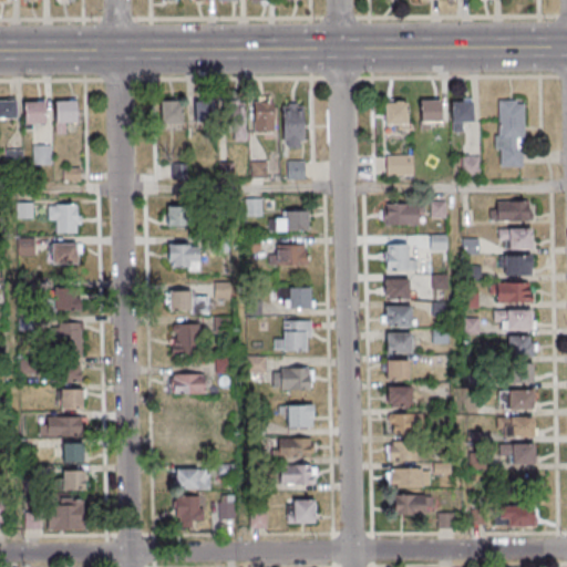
[(0,117),(17,119),(17,99),(0,99),(0,117)]
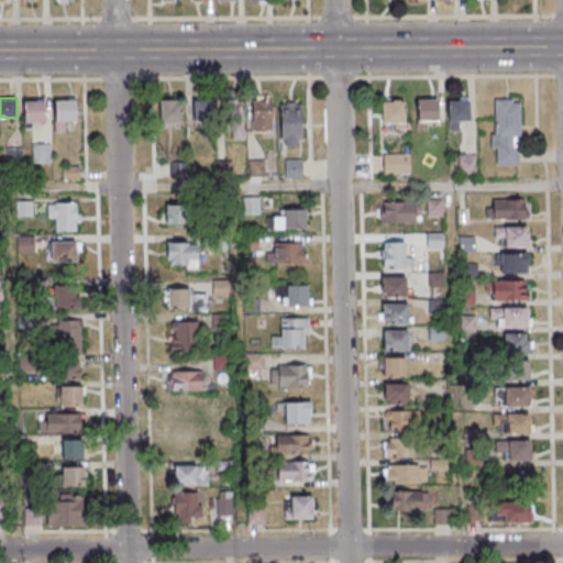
[(494,99),(495,165),(518,165),(518,147),(520,147),(520,102),(512,102),(511,98),(494,99)]
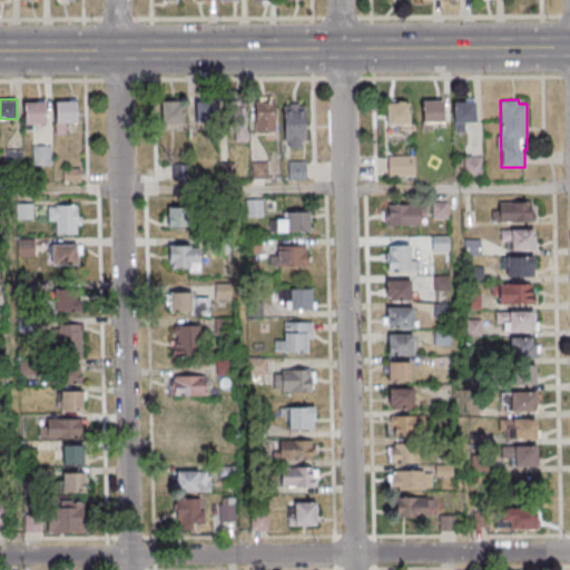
[(55,101),(55,134),(66,134),(65,123),(76,123),(76,100),(55,101)]
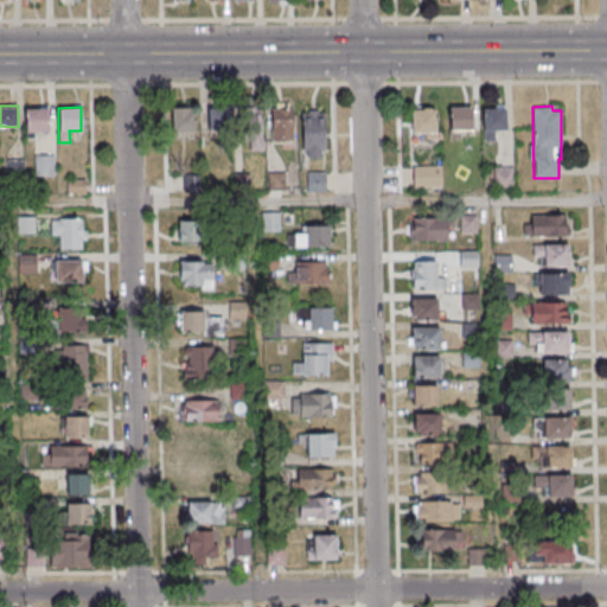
[(171,107),(171,133),(195,133),(195,107),(171,107)]
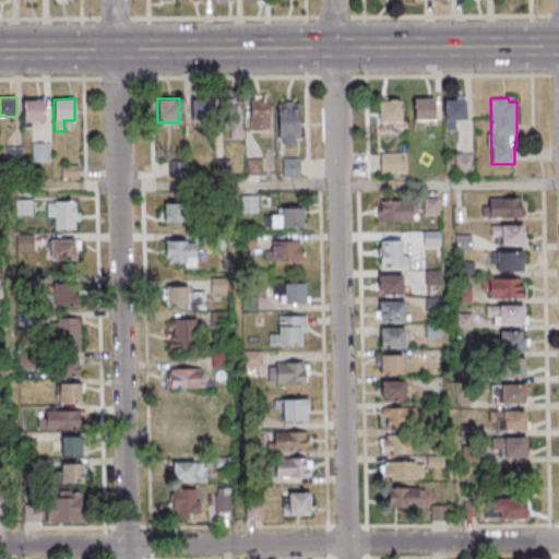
[(413,98),(414,127),(424,127),(424,120),(433,120),(433,98),(413,98)]
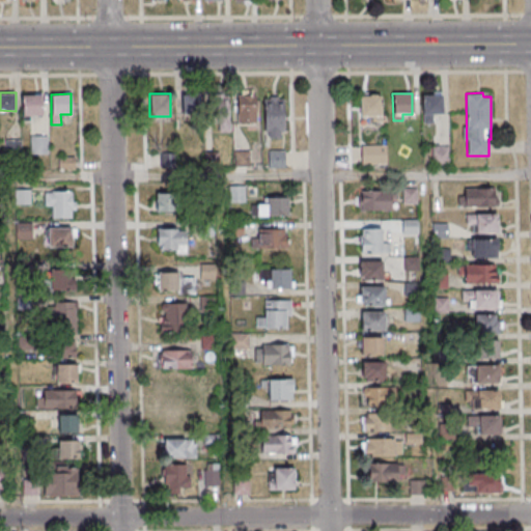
[(422,94),(423,123),(434,122),(432,114),(442,113),(441,93),(422,94)]
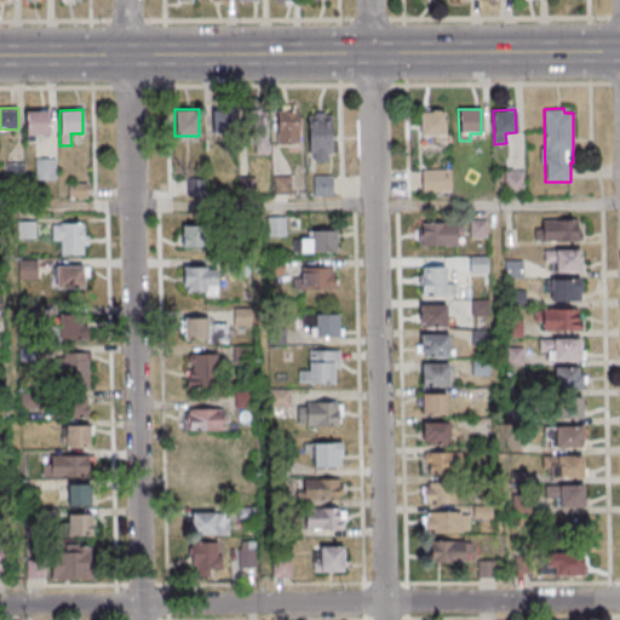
[(24,110),(26,141),(36,141),(36,135),(49,135),(49,110),(24,110)]
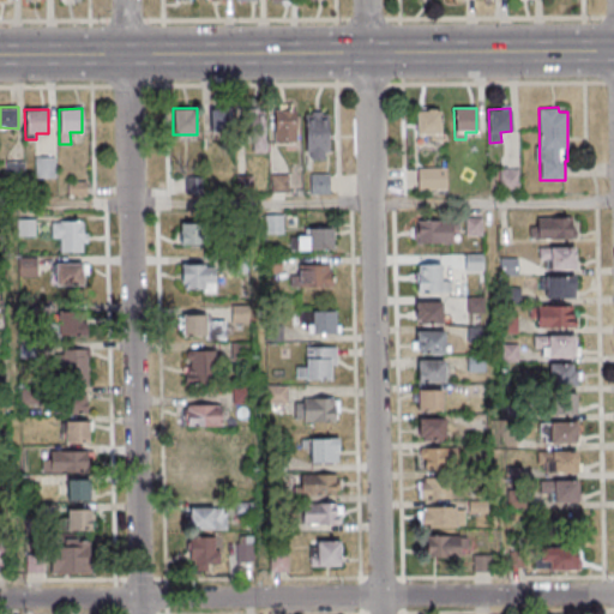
[(210,109),(210,133),(230,133),(230,109),(210,109)]
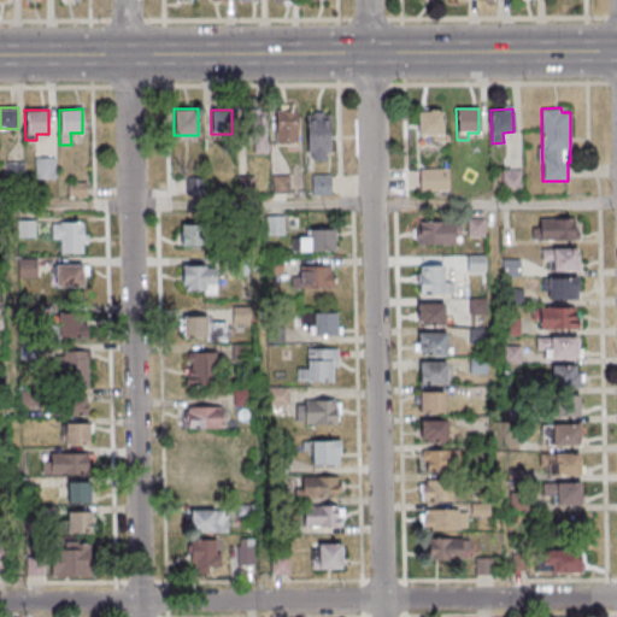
[(444,111),(418,111),(418,137),(444,137),(444,111)]
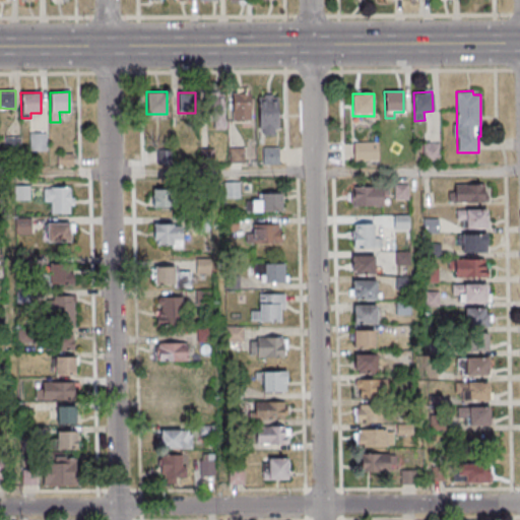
[(233,122),(251,122),(251,94),(233,94),(233,122)]
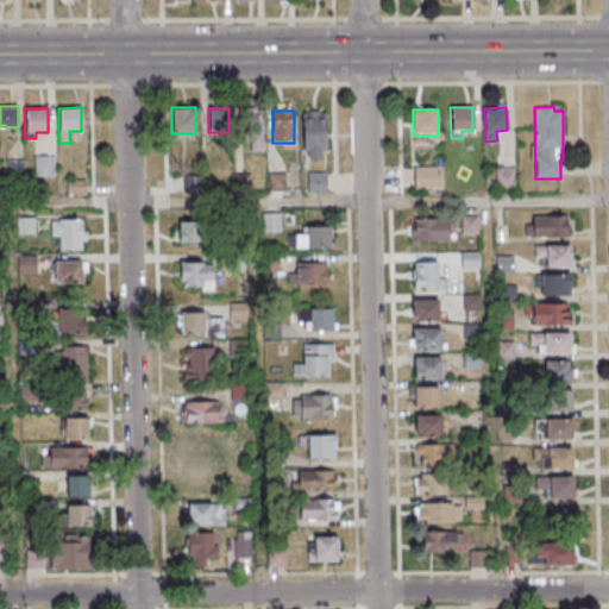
[(263,151),(263,112),(248,112),(248,151),(263,151)]
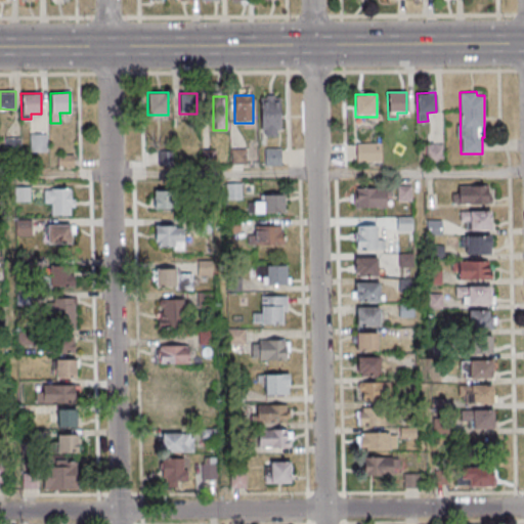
[(280,96),(261,96),(261,132),(280,132),(280,96)]
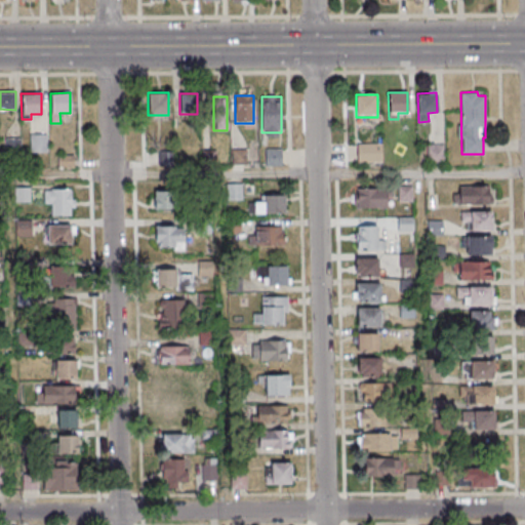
[(30,133),(48,133),(48,152),(30,152),(30,133)]
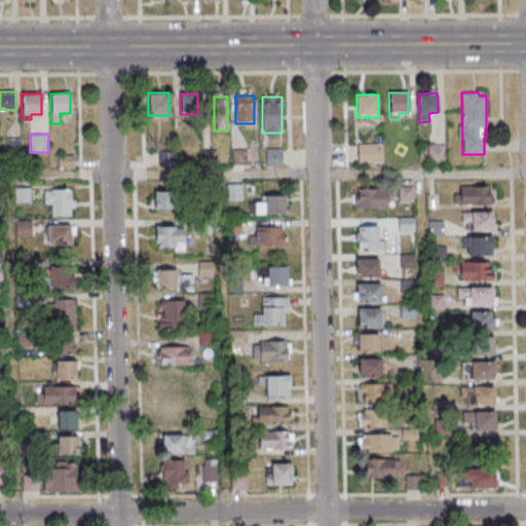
[(358,144),(382,144),(382,162),(359,162),(358,144)]
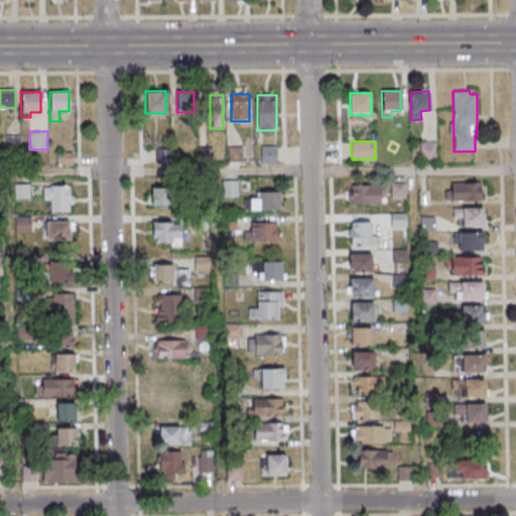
[(435,143),(435,162),(418,162),(418,143),(435,143)]
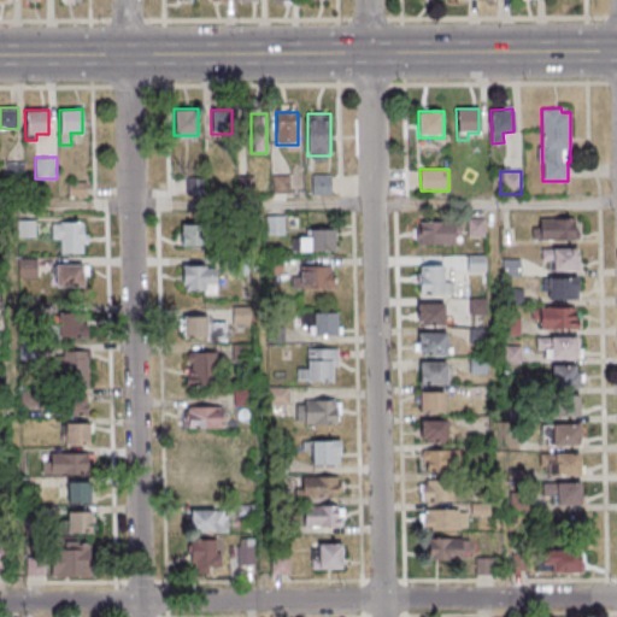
[(331,195),(331,175),(310,175),(310,195),(331,195)]
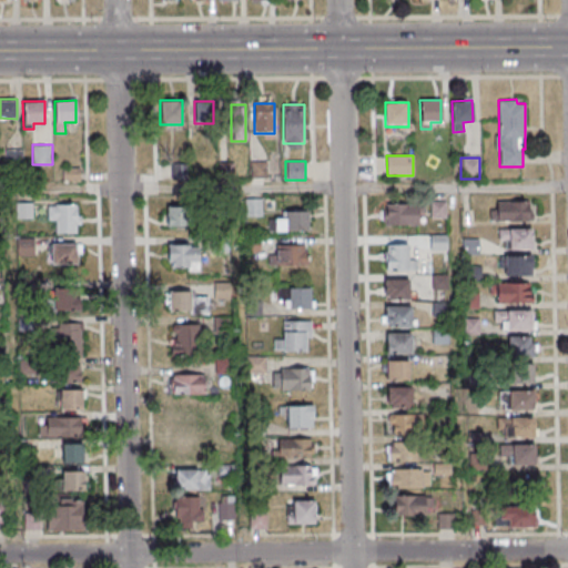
[(188,180),(188,166),(171,166),(171,180),(188,180)]
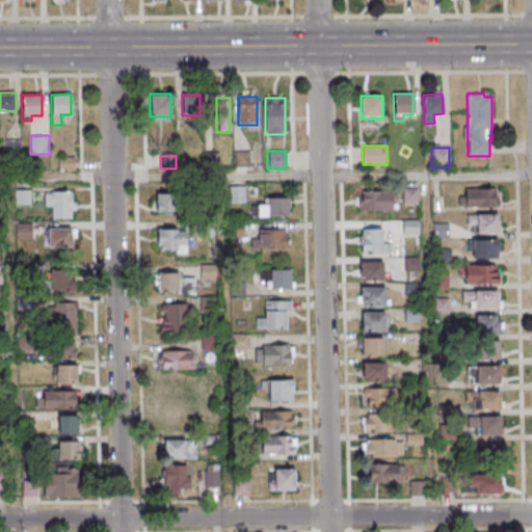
[(231,202),(244,202),(244,187),(231,187),(231,202)]
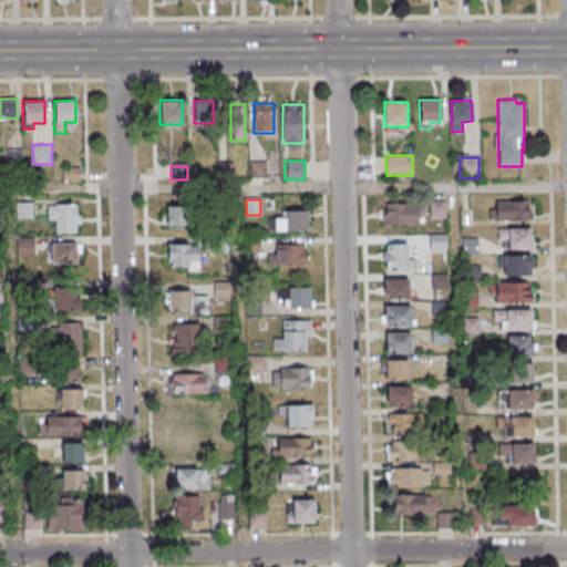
[(430,200),(445,200),(445,217),(430,217),(430,200)]
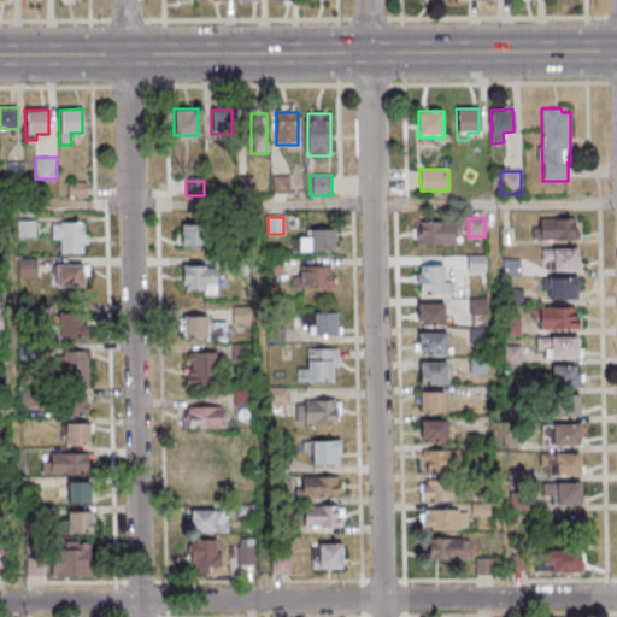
[(534,219),(534,240),(577,240),(577,219),(534,219)]
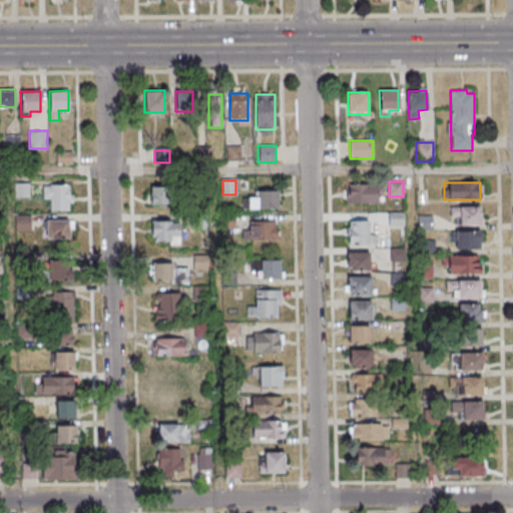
[(15,196),(29,196),(29,183),(15,183),(15,196)]
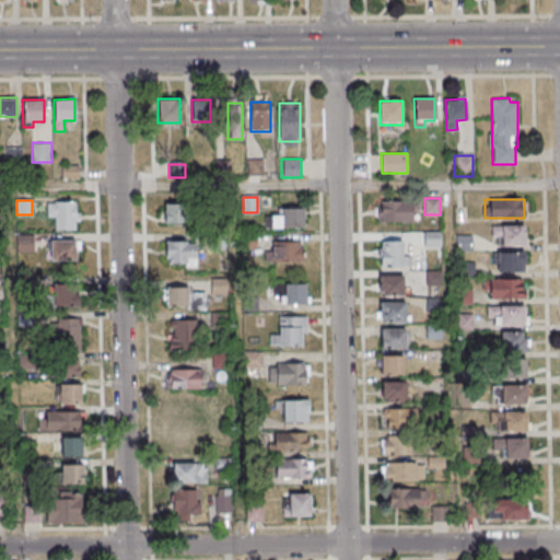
[(420,200),(420,209),(412,209),(412,222),(381,222),(381,218),(378,218),(378,208),(381,208),(381,200),(420,200)]
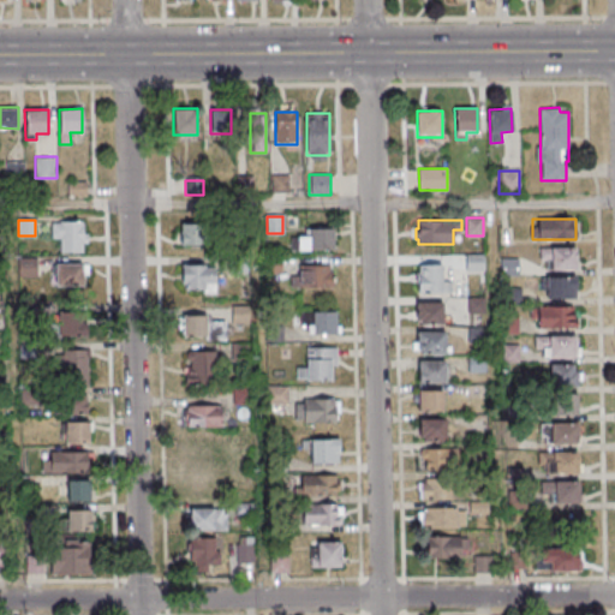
[(83,221),(83,233),(88,233),(88,243),(83,243),(83,251),(60,251),(60,237),(52,237),(52,222),(59,222),(59,221),(83,221)]
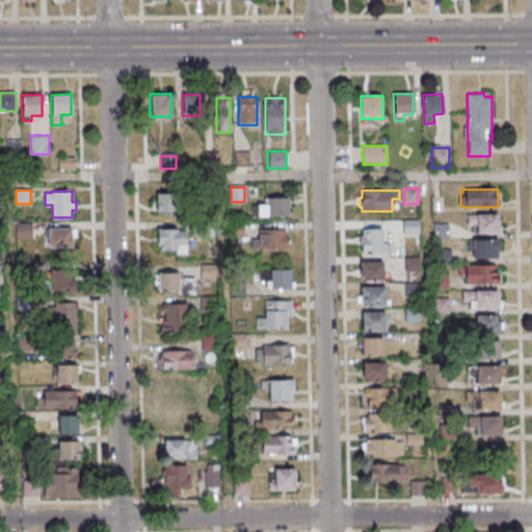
[(156,212),(178,212),(178,194),(156,194),(156,212)]
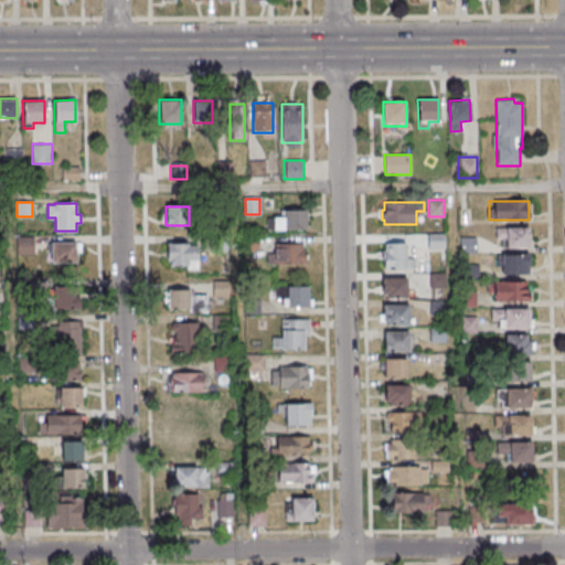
[(306,230),(306,209),(275,209),(275,230),(306,230)]
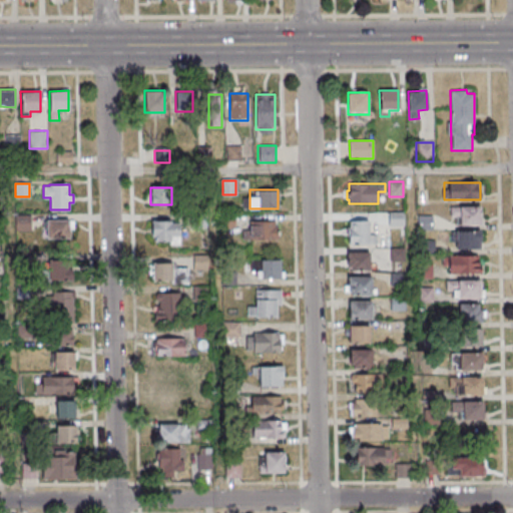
[(481,206),(450,206),(450,223),(481,223),(481,206)]
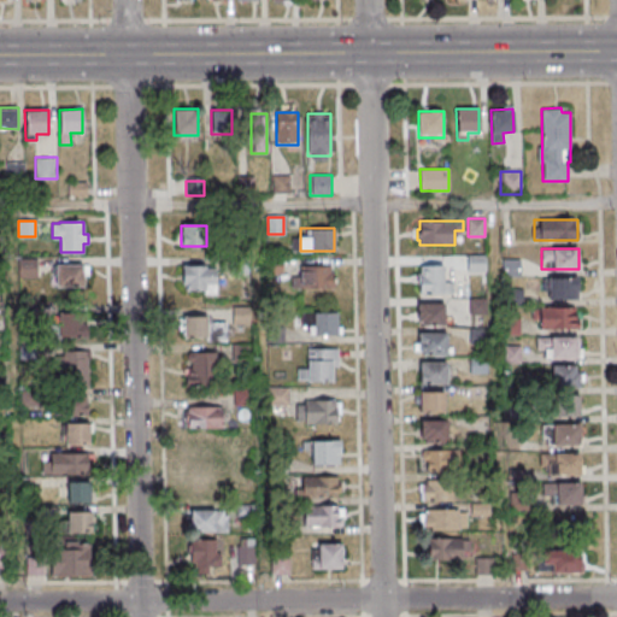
[(468,254),(485,254),(485,272),(468,272),(468,254)]
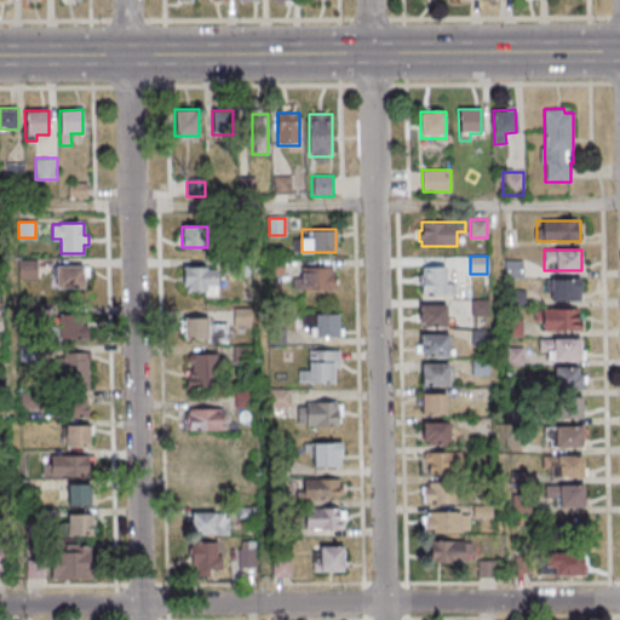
[(55,265),(55,290),(86,290),(86,265),(55,265)]
